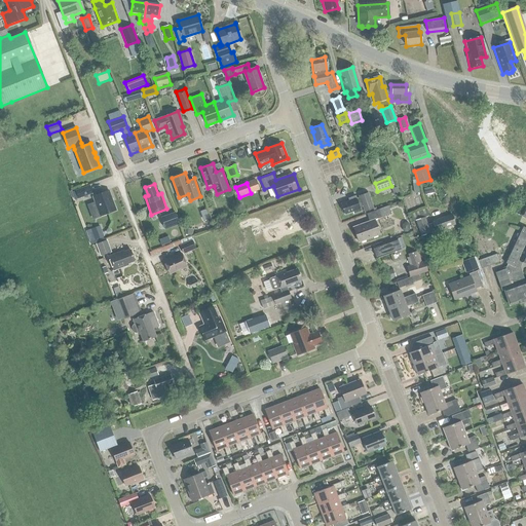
[(74,199),(91,193),(88,185),(71,192),(74,199)]
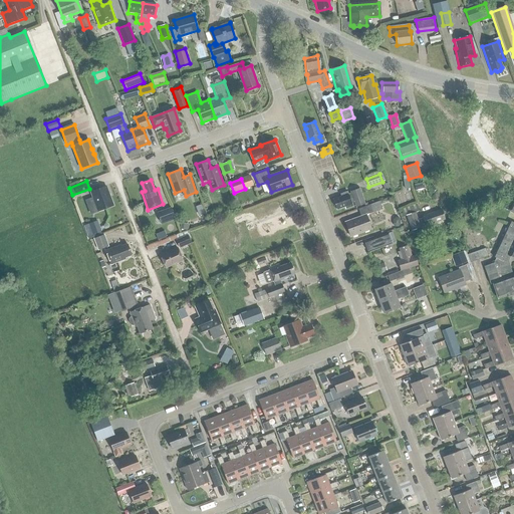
[(93,213),(112,205),(105,187),(90,192),(92,198),(88,200),(90,204),(88,205),(90,212),(93,213)]
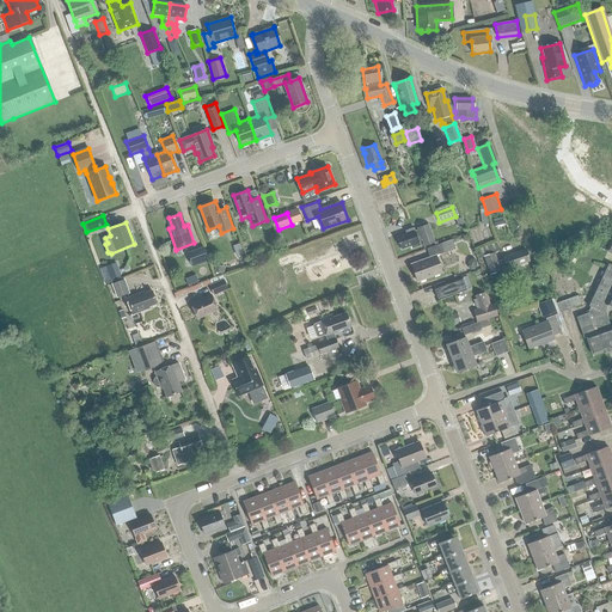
[(405,231),(407,233),(397,237),(397,239),(396,239),(398,245),(399,245),(401,249),(409,246),(410,248),(420,245),(418,243),(422,242),(424,246),(434,243),(427,224),(417,227),(417,230),(415,231),(414,227),(405,231)]
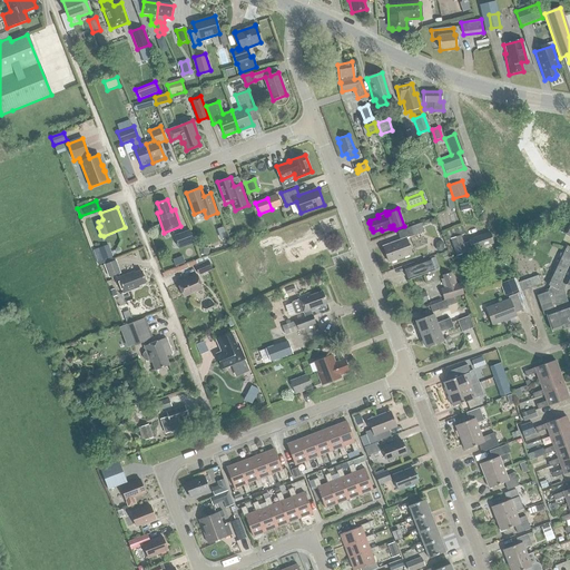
[(539,295),(547,314),(551,331),(569,324),(569,305),(568,306),(562,290),(566,285),(569,286),(569,223),(564,235),(569,237),(569,248),(564,246),(547,285),(550,287),(548,292),(539,295)]
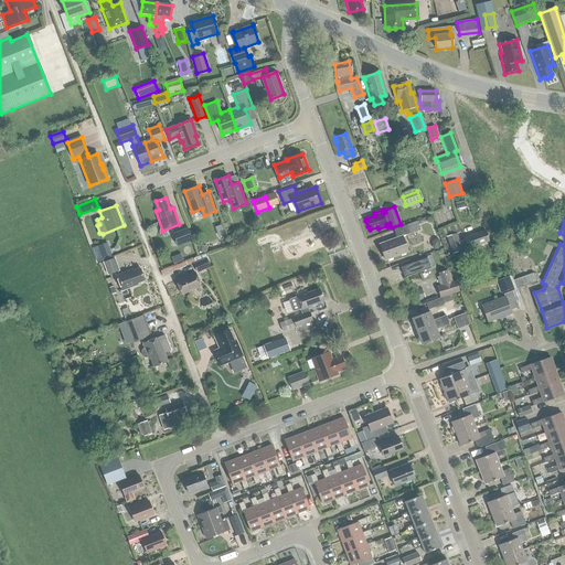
[(418,230),(415,222),(393,231),(396,238),(379,244),(385,260),(408,252),(403,236),(418,230)]
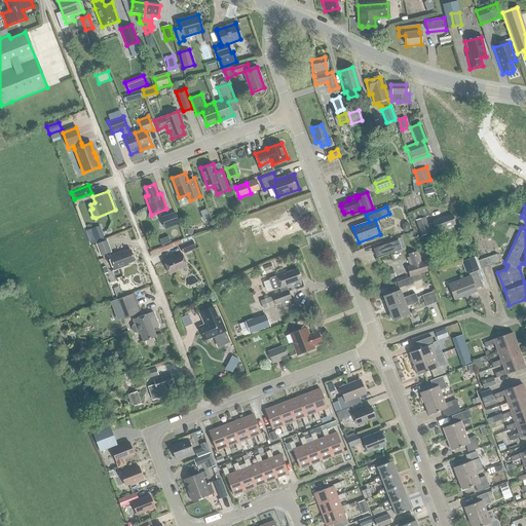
[(410,215),(413,222),(428,217),(425,210),(410,215)]
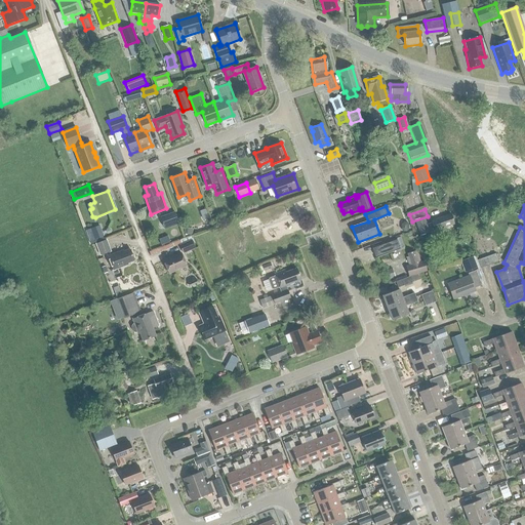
[(161,217),(165,229),(179,224),(174,212),(161,217)]
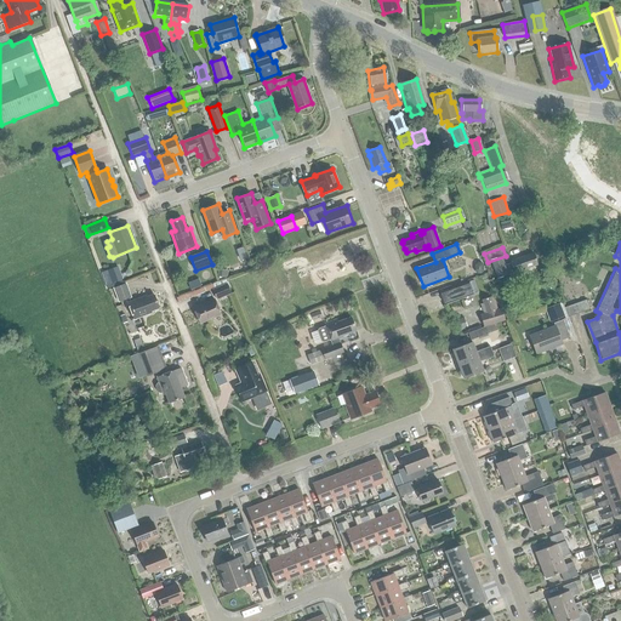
[(535,266),(531,255),(510,262),(510,265),(503,266),(501,257),(490,261),(496,279),(535,266)]
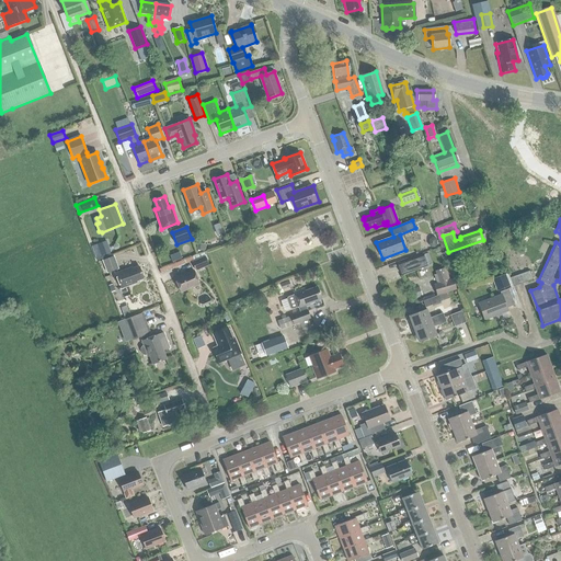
[(511,237),(497,241),(502,254),(506,252),(504,245),(506,241),(512,239),(511,237)]
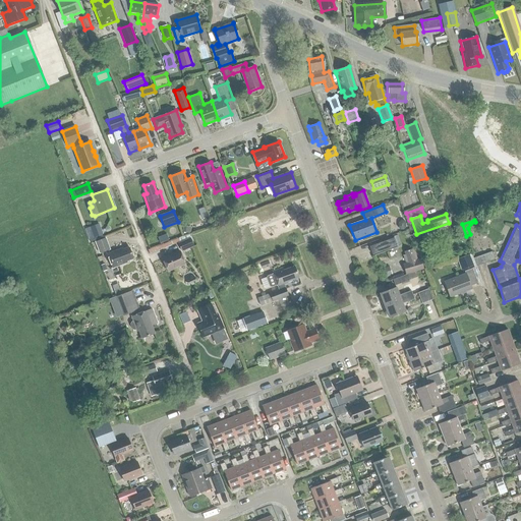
[(90,242),(104,237),(101,230),(92,233),(94,238),(89,240),(90,242)]
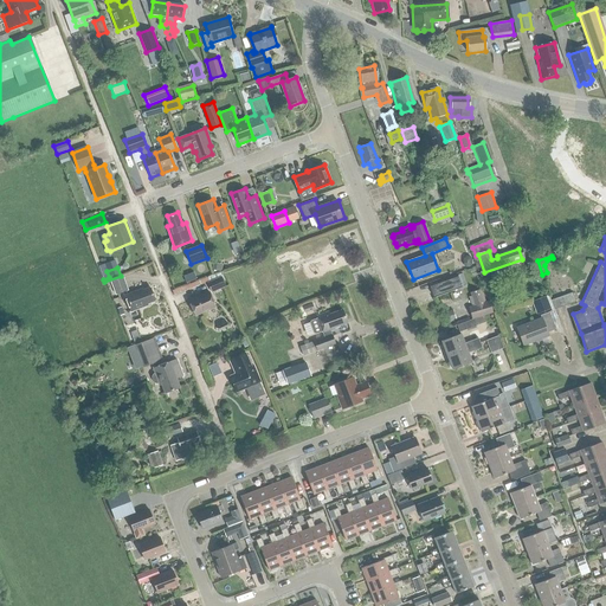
[(430,285),(434,297),(462,288),(457,275),(430,285)]
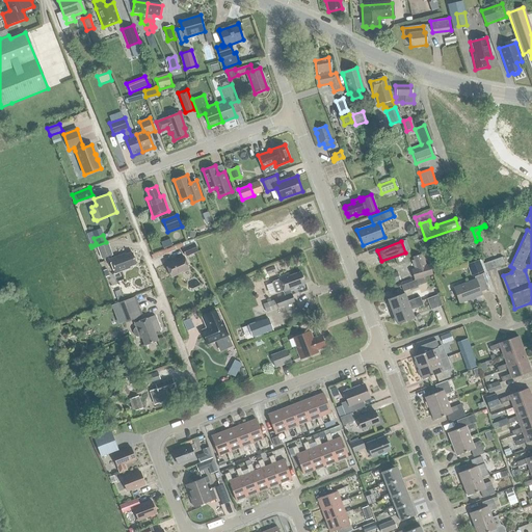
[(112,255),(108,243),(97,247),(101,260),(112,255)]
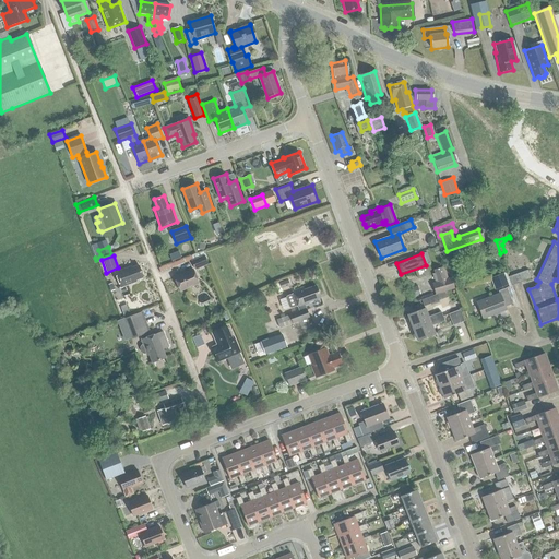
[(191,261),(194,269),(206,264),(203,256),(191,261)]
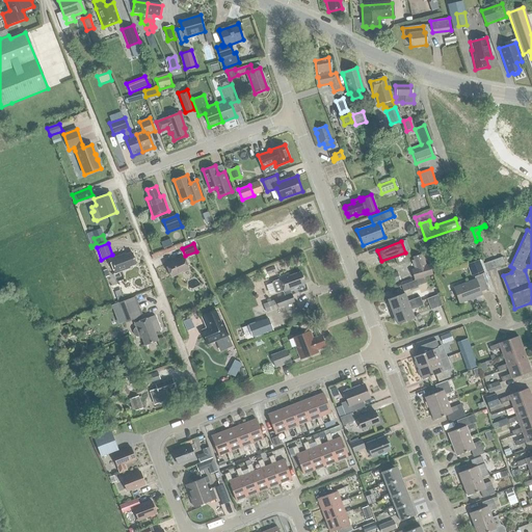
[(109,260),(114,273),(127,269),(126,267),(136,264),(131,253),(122,257),(121,255),(109,260)]
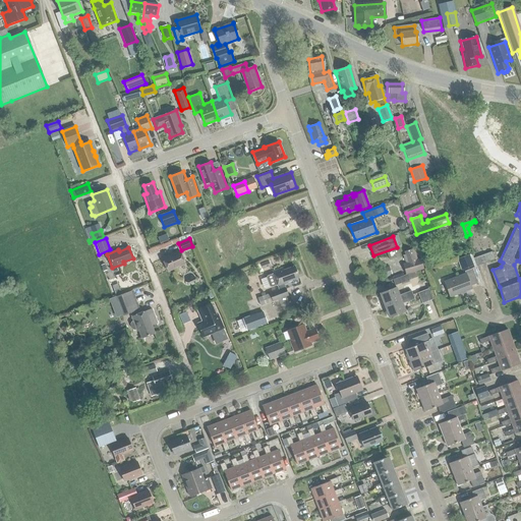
[(405,255),(402,256),(405,265),(402,266),(406,275),(422,269),(418,259),(416,261),(412,249),(403,252),(405,255)]
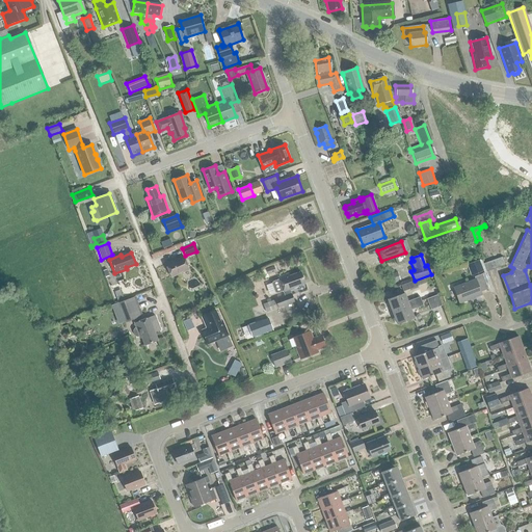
[(165,264),(170,276),(188,269),(183,257),(165,264)]
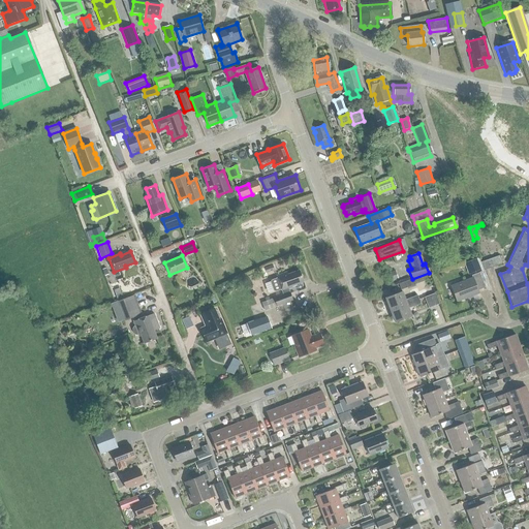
[(499,256),(480,262),(484,271),(502,263),(499,256)]
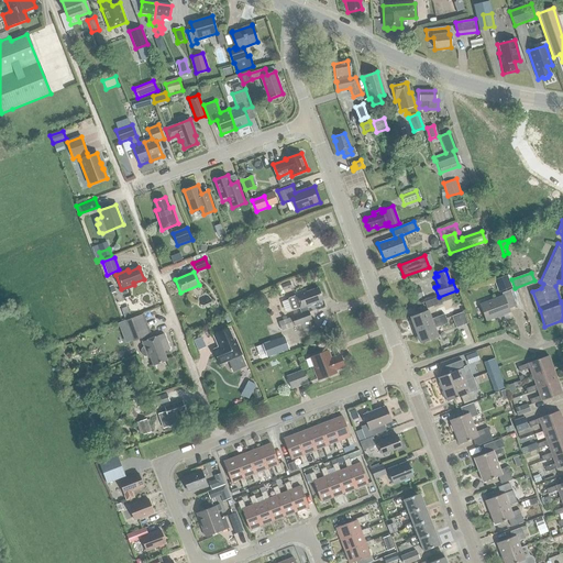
[(495,280),(499,293),(512,287),(507,275),(495,280)]
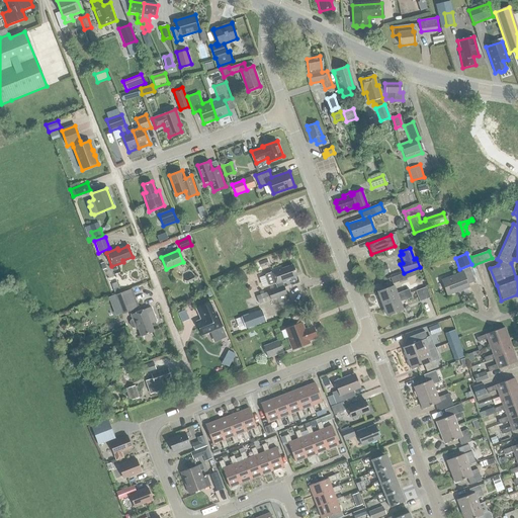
[(280,266),(270,270),(271,272),(265,274),(265,276),(267,285),(269,285),(275,284),(276,288),(255,295),(258,304),(285,293),(281,282),(285,281),(285,279),(296,275),(292,265),(281,269),(280,266)]
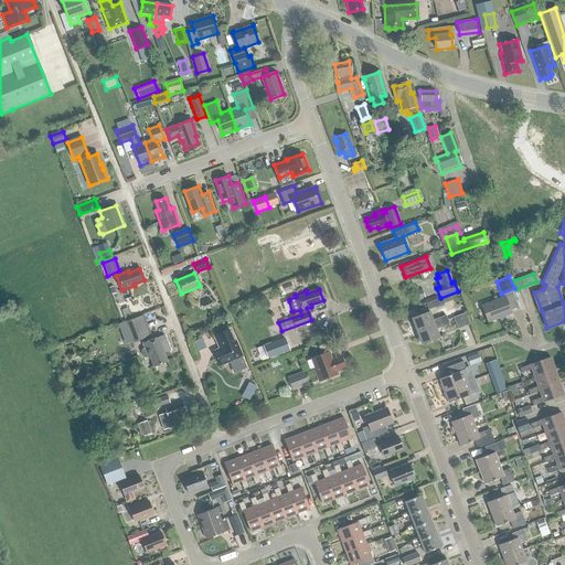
[(422,289),(415,291),(417,300),(425,298),(422,289)]
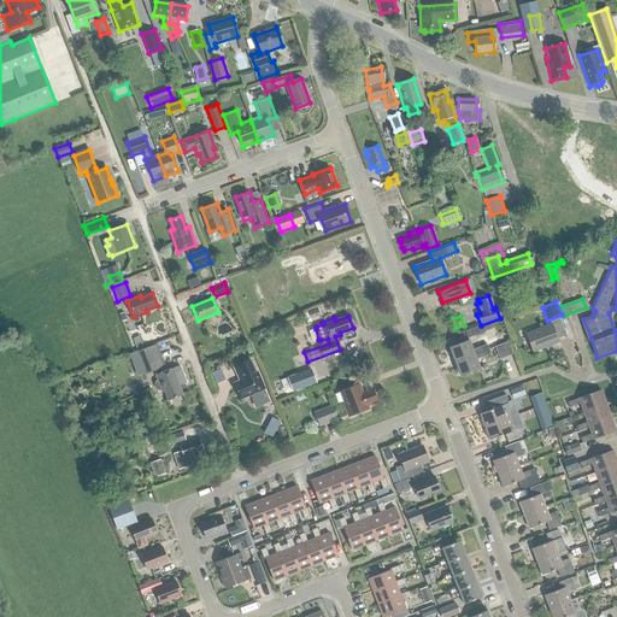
[(526,335),(532,352),(558,342),(557,339),(565,335),(559,319),(550,323),(551,325),(526,335)]
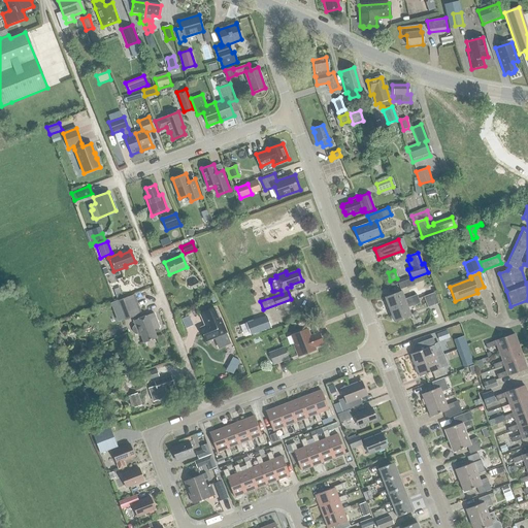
[(398,284),(400,289),(423,281),(421,275),(398,284)]
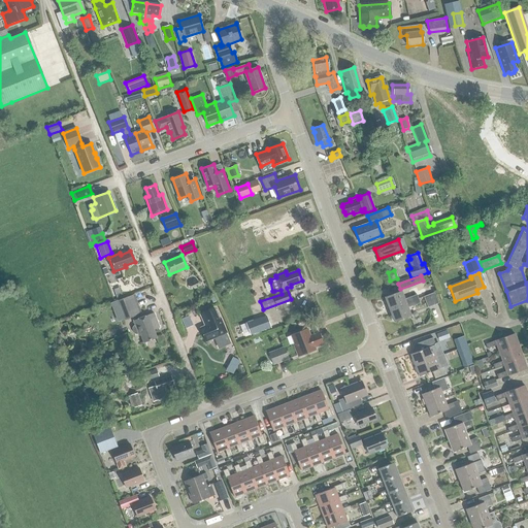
[(384,298),(388,310),(418,300),(416,295),(403,299),(400,292),(384,298)]
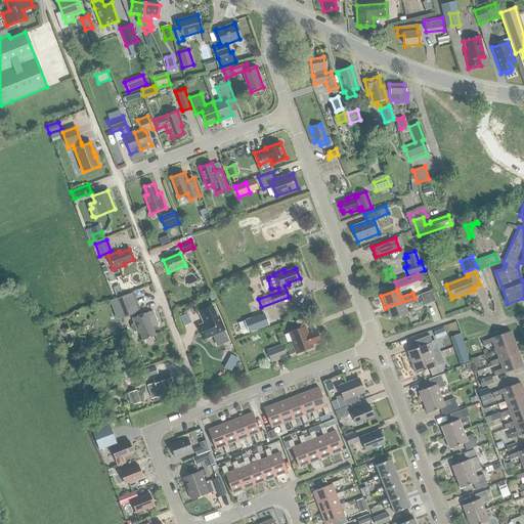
[(435,302),(431,292),(420,296),(424,306),(435,302)]
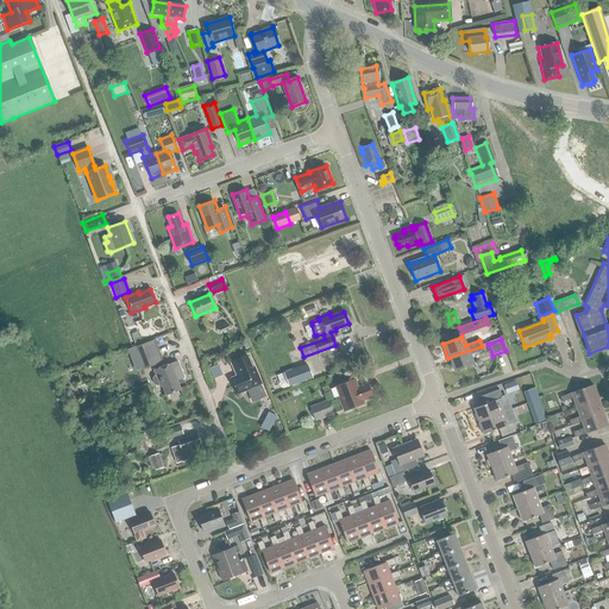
[(148,343),(127,350),(131,359),(138,356),(143,368),(144,369),(156,364),(162,362),(154,340),(148,343)]
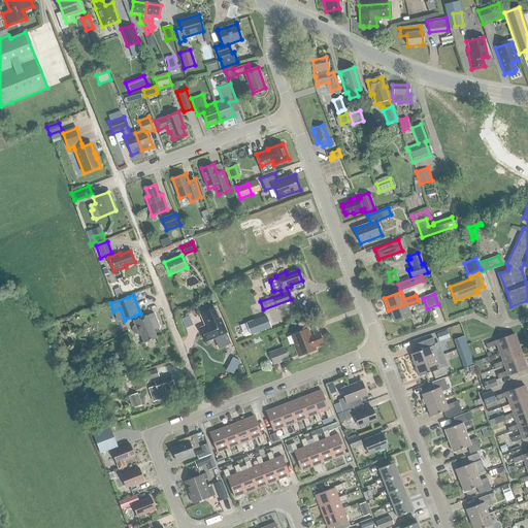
[(388,310),(392,323),(409,317),(406,308),(419,303),(418,300),(388,310)]
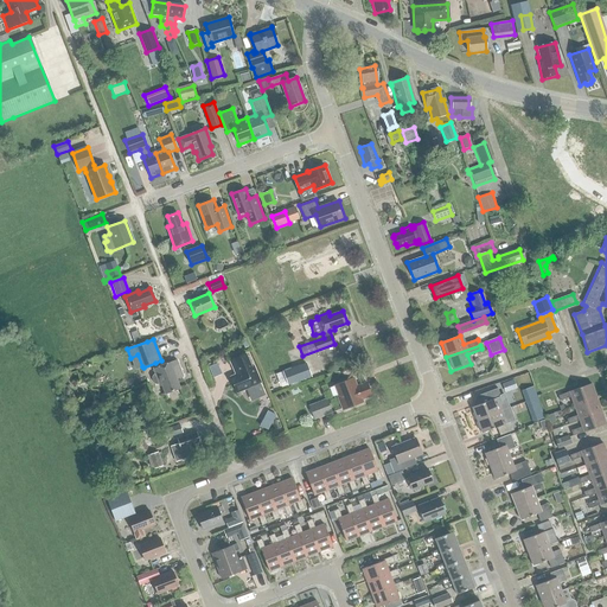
[(236,375),(230,377),(237,394),(247,389),(248,393),(249,393),(253,400),(266,395),(260,383),(261,383),(254,368),(253,368),(247,355),(235,360),(237,364),(232,366),(236,375)]
